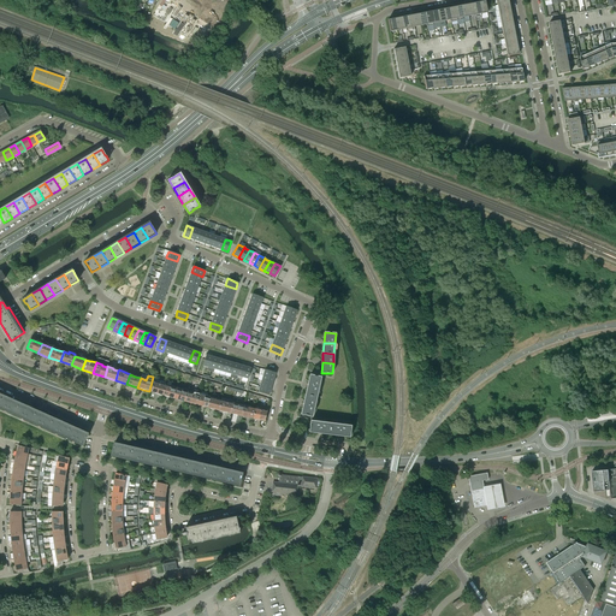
[(311,375),(308,385),(319,388),(320,378),(311,375)]
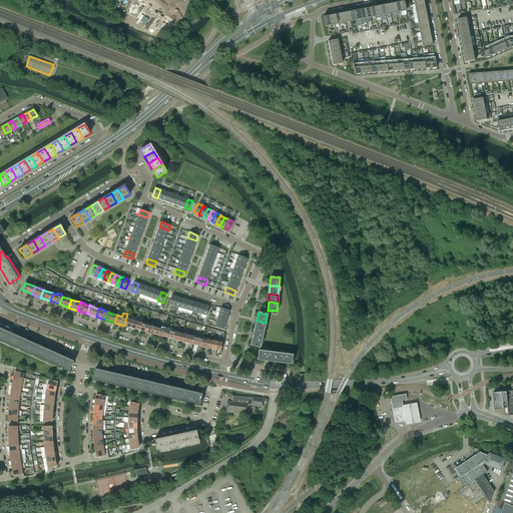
[(127,319),(125,327),(134,330),(137,321),(127,319)]
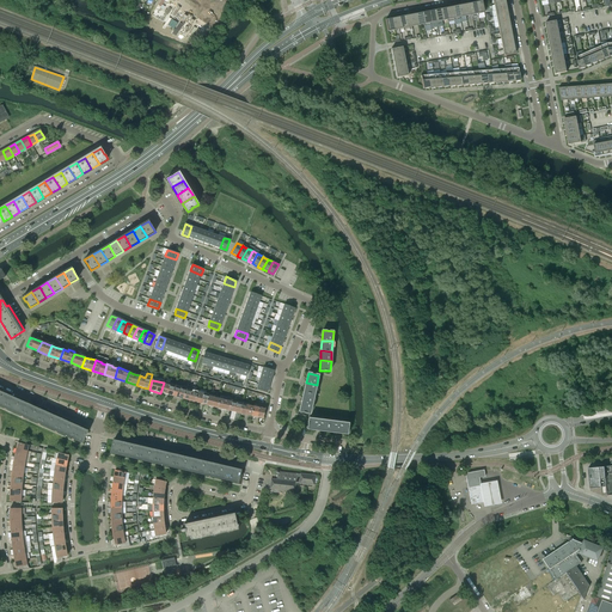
[(164,383),(160,393),(172,396),(175,386),(167,384),(164,383)]
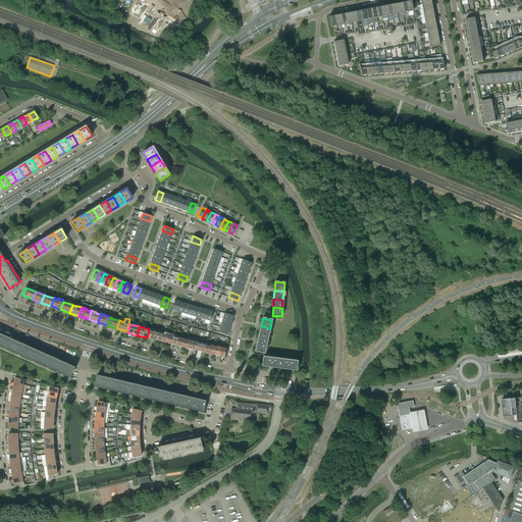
[(261,326),(259,334),(268,336),(270,328),(261,326)]
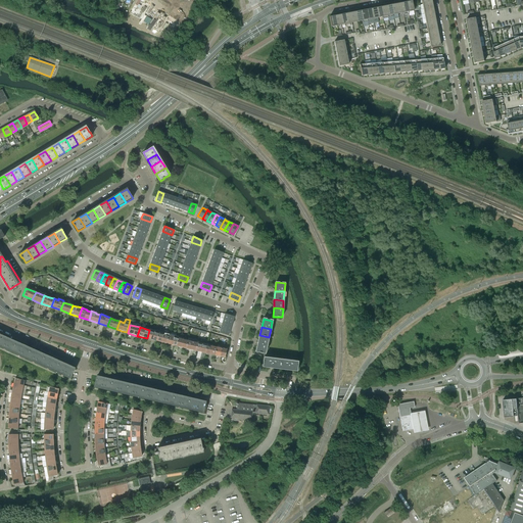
[(149,330),(147,338),(156,341),(158,333),(152,331),(149,330)]
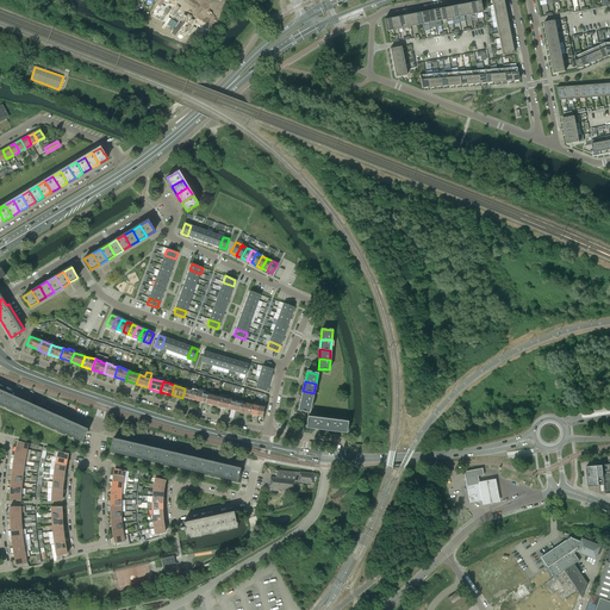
[(185,388),(182,398),(193,402),(197,391),(193,391),(185,388)]
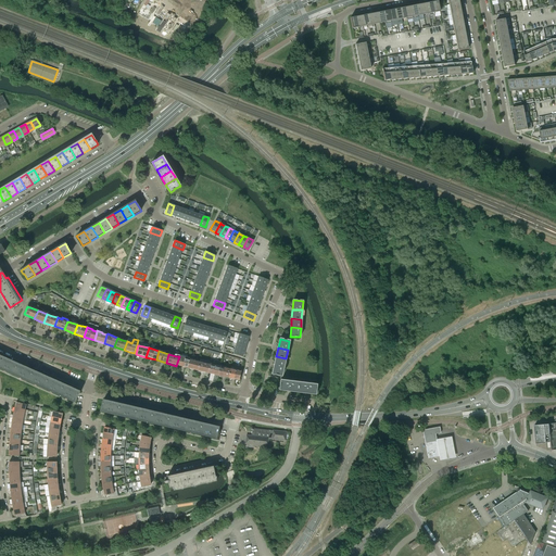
[(179,356),(176,366),(180,367),(187,368),(189,359),(190,358),(184,356),(184,357),(179,356)]
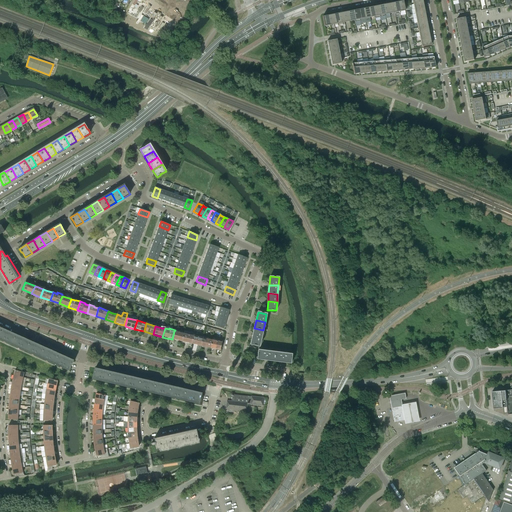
[(254,328),(252,336),(261,338),(263,330),(254,328)]
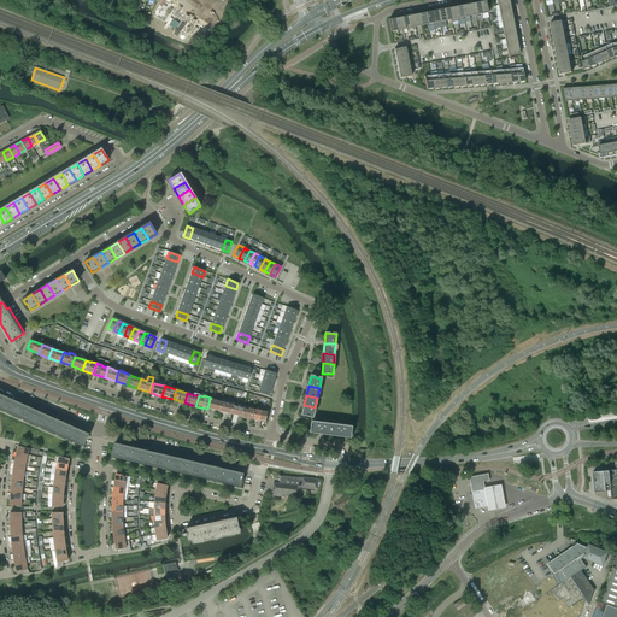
[(0,400),(0,409),(5,411),(11,400),(3,397),(0,400)]
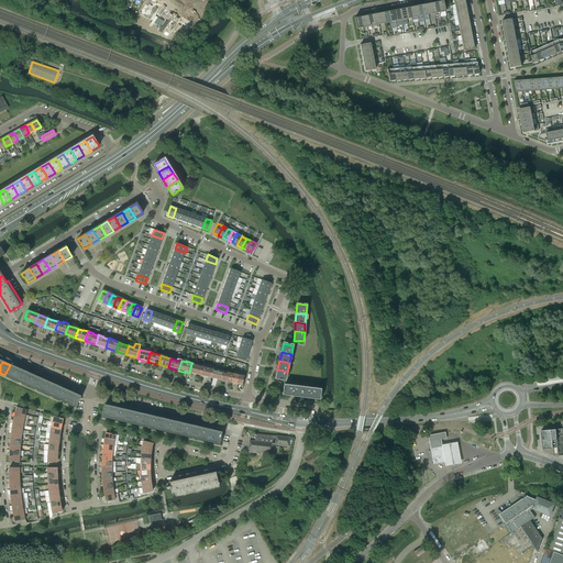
[(191,364),(189,373),(196,375),(200,376),(202,366),(192,364),(191,364)]
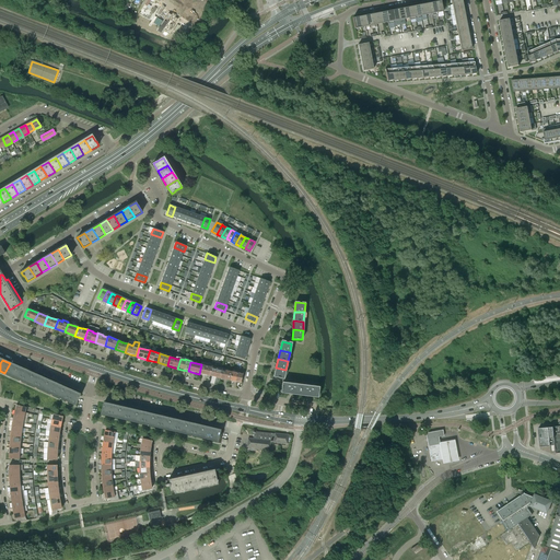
[(201,364),(199,374),(209,376),(211,368),(212,364),(202,362),(201,364)]
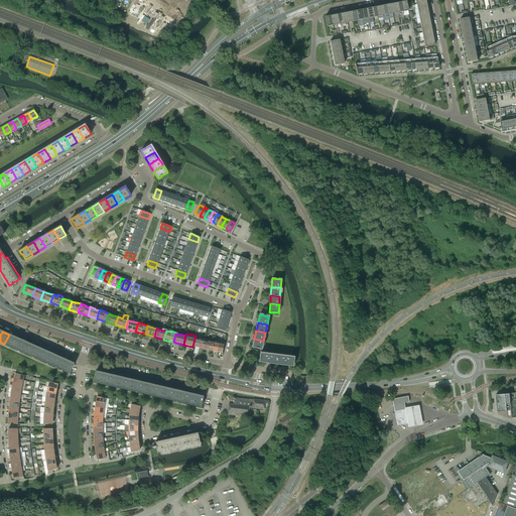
[(4,344),(12,348),(16,338),(9,335),(4,344)]
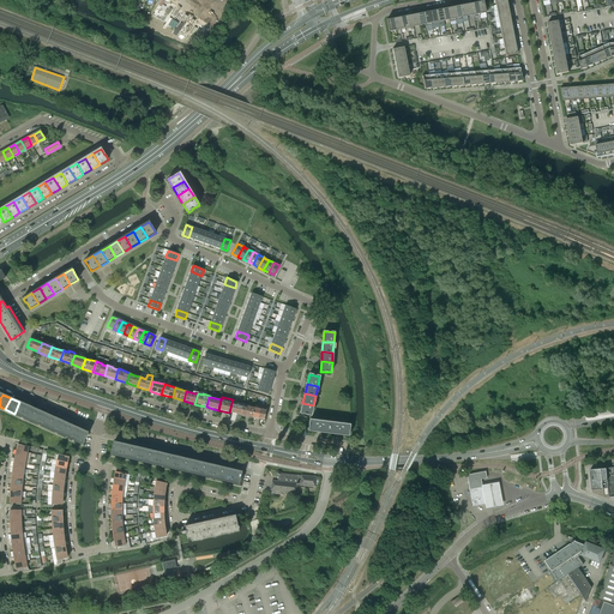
[(14,414),(23,417),(28,405),(19,402),(14,414)]
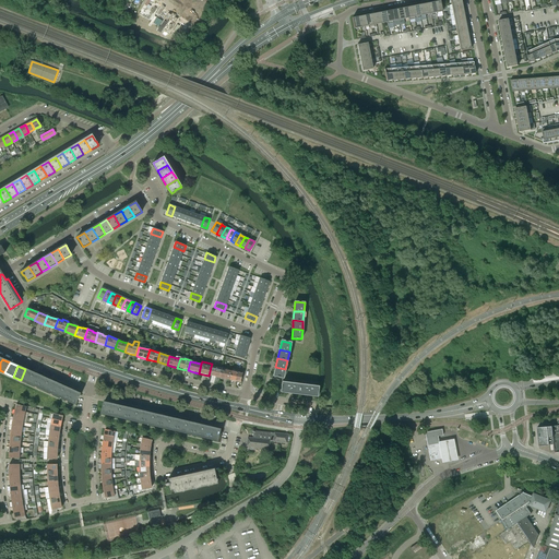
[(211,367),(209,376),(219,378),(222,369),(216,368),(211,367)]
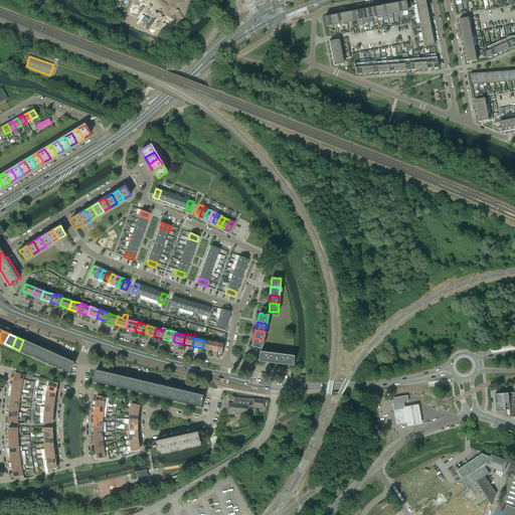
[(263,340),(253,338),(251,346),(261,348),(263,340)]
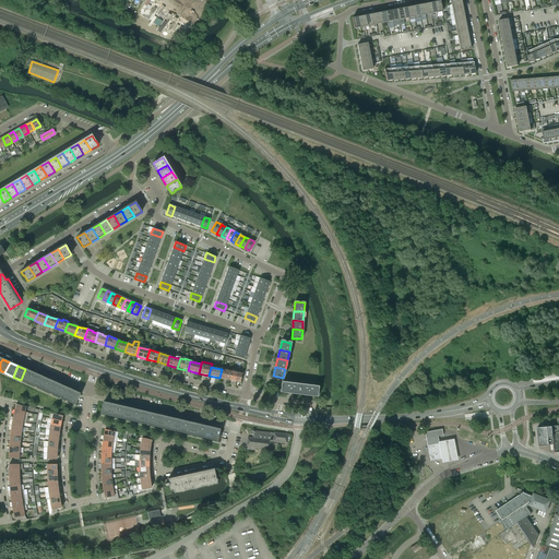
[(21,380),(28,383),(33,372),(25,369),(21,380)]
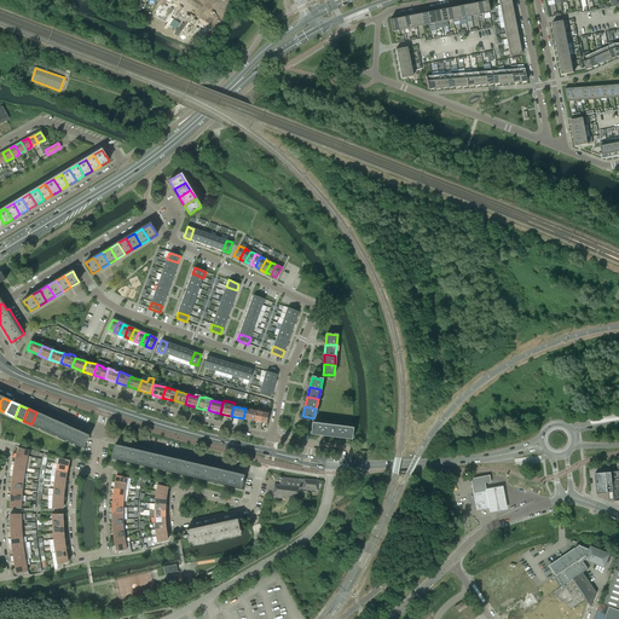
[(246,409),(243,418),(254,421),(256,411),(249,410),(246,409)]
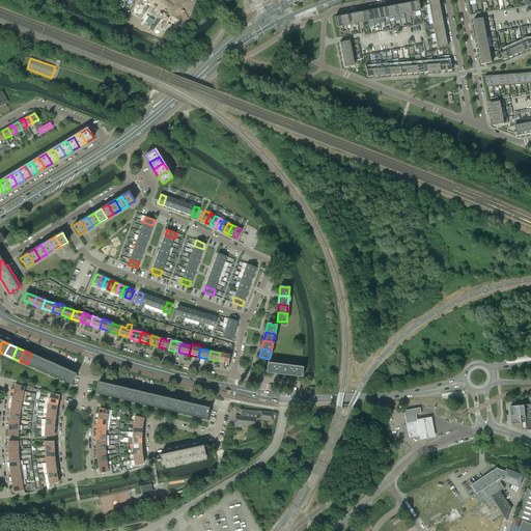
[(228,363),(230,355),(220,353),(218,361),(228,363)]
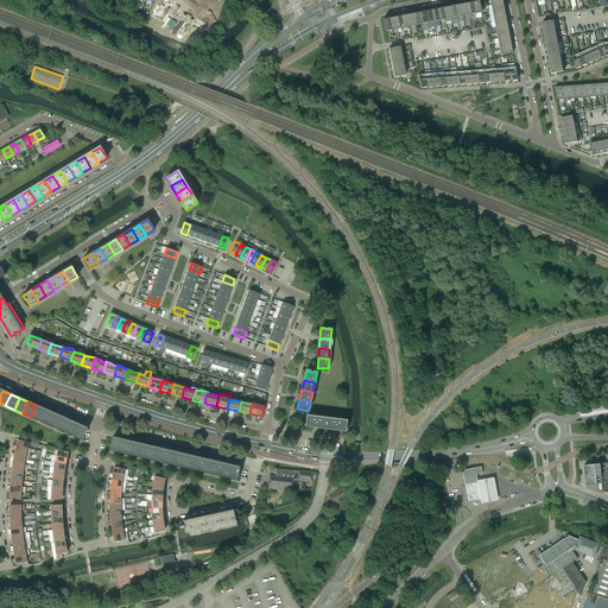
[(31,417),(39,420),(44,409),(36,405),(31,417)]
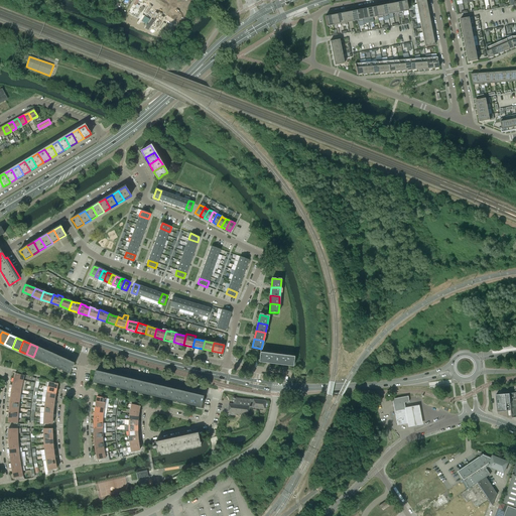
[(33,357),(40,360),(44,351),(37,347),(33,357)]
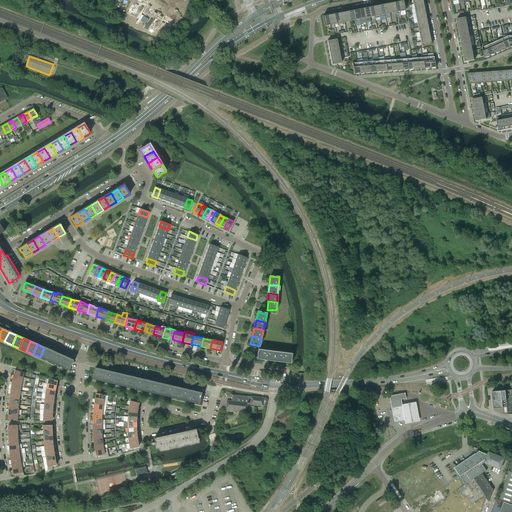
[(40,357),(47,361),(51,351),(44,348),(40,357)]
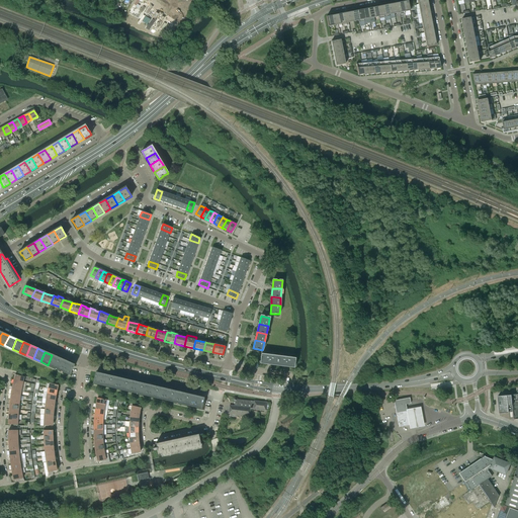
[(260,363),(267,364),(269,364),(270,355),(261,354),(260,363)]
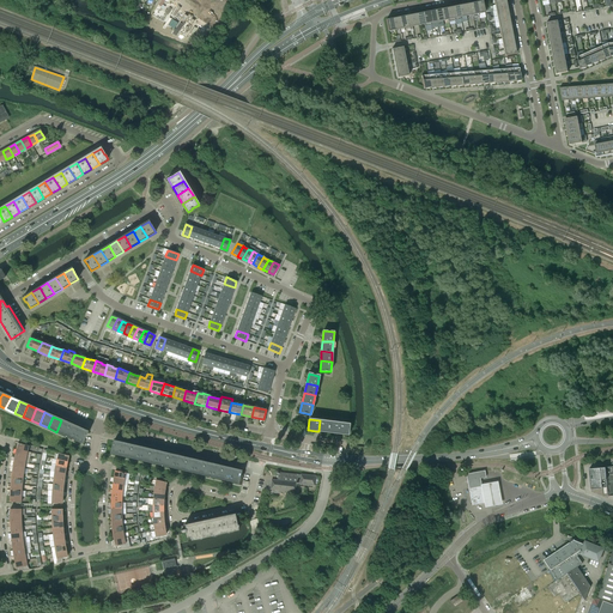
[(56,432),(65,436),(70,424),(61,420),(56,432)]
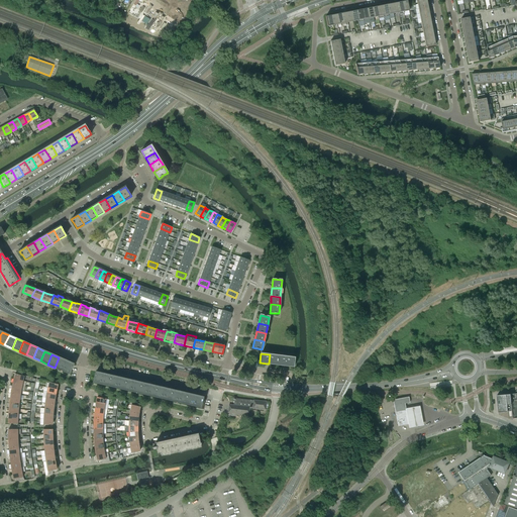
[(270,354),(269,364),(277,365),(278,355),(270,354)]
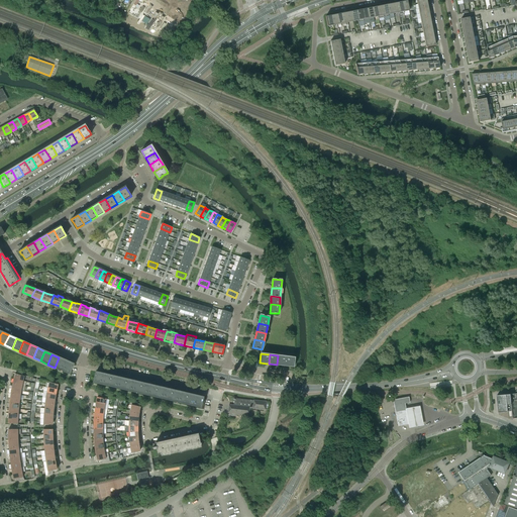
[(278,355),(277,365),(285,366),(286,356),(278,355)]
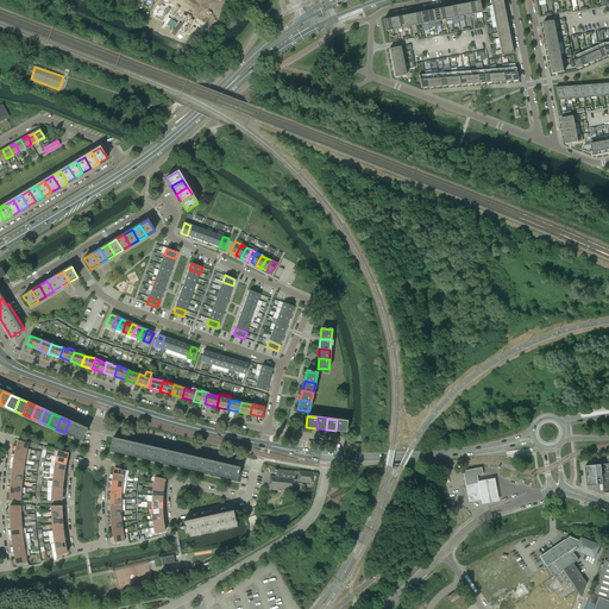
[(337,420),(336,431),(345,432),(346,421),(337,420)]
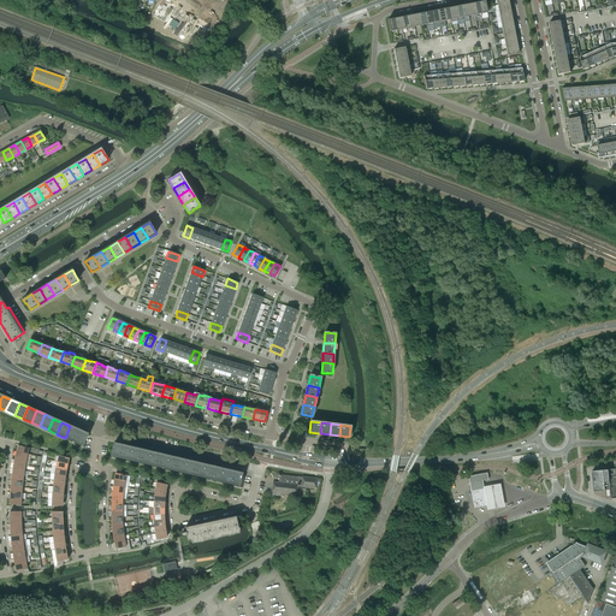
[(65,438),(73,442),(80,430),(70,426),(65,438)]
